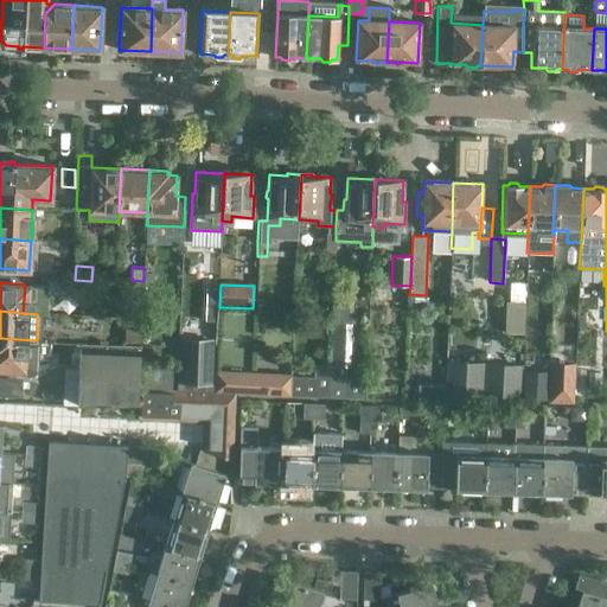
[(37,340),(0,338),(0,368),(30,370),(36,365),(37,340)]
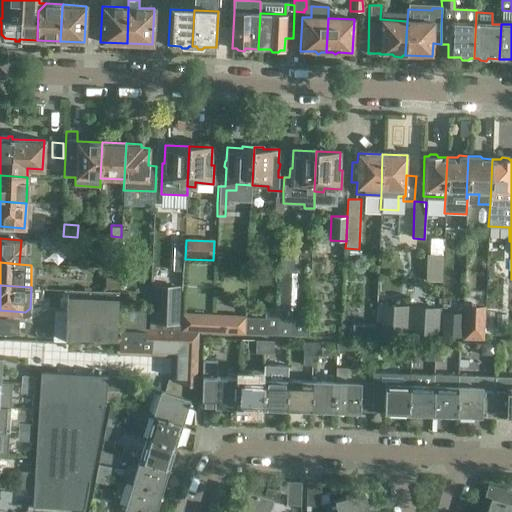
[(179,324),(180,287),(154,286),(152,323),(179,324)]
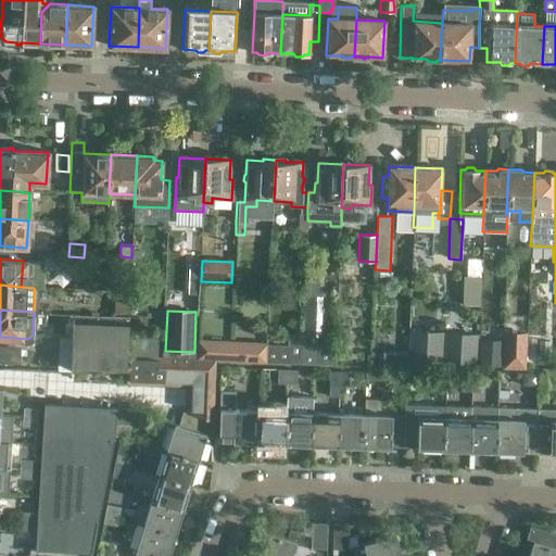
[(127,355),(128,356),(133,356),(133,317),(106,316),(106,321),(73,319),(71,366),(126,369),(127,355)]
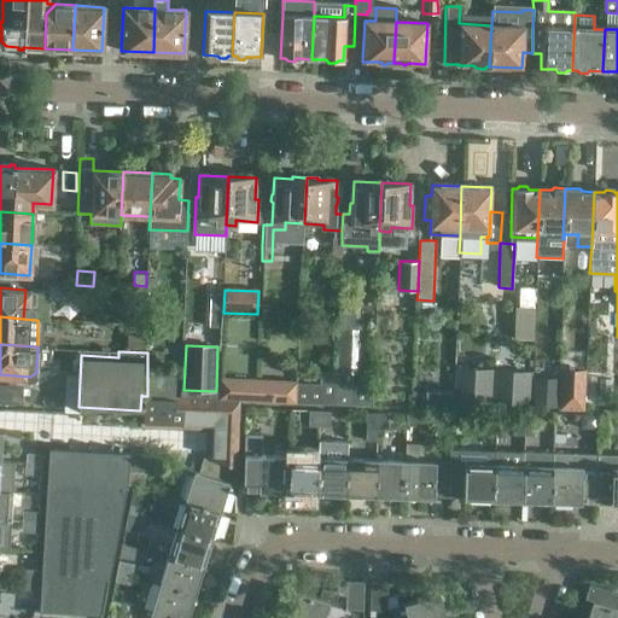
[(220,396),(234,397),(237,367),(221,366),(220,396)]
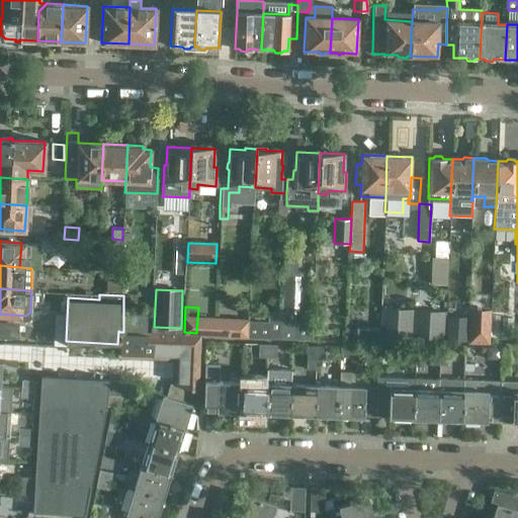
[(413,312),(381,310),(380,342),(412,344),(413,312)]
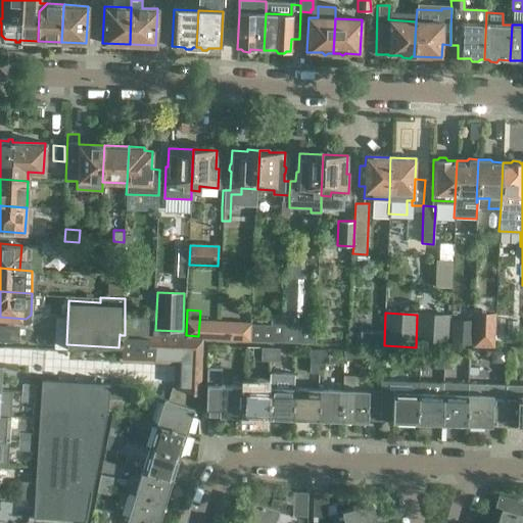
[(449,316),(417,315),(416,347),(447,349),(449,316)]
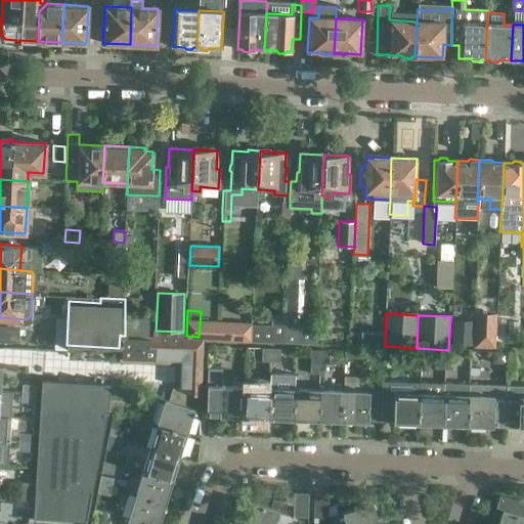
[(284,344),(285,317),(271,316),(270,325),(251,325),(250,341),(250,343),(284,344)]
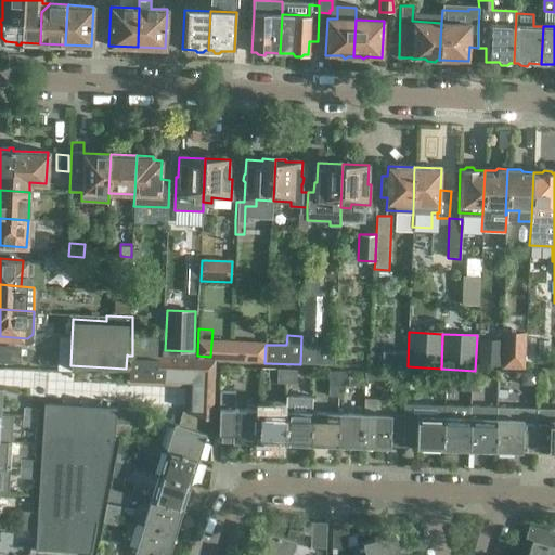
[(315,336),(301,336),(300,364),(334,365),(335,348),(315,347),(315,336)]
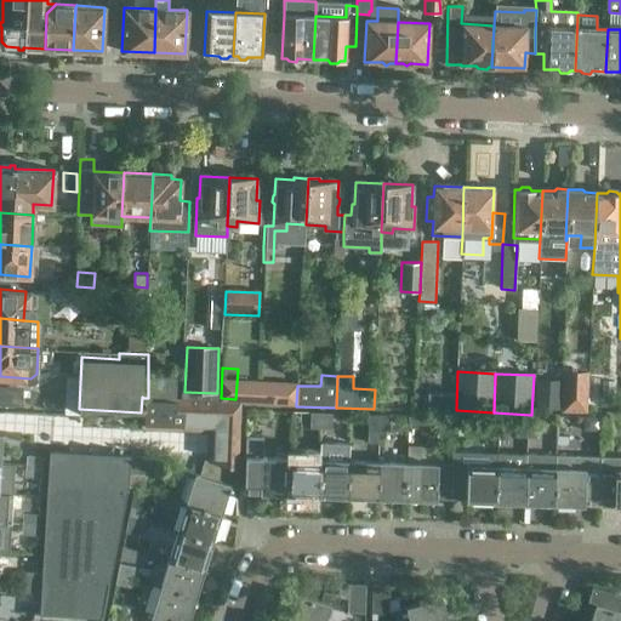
[(602,381),(602,397),(613,397),(614,382),(602,381)]
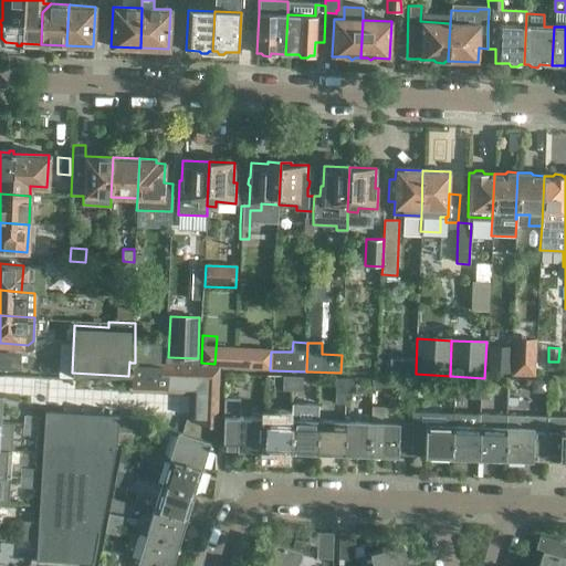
[(236,348),(234,367),(270,368),(271,352),(271,349),(236,348)]
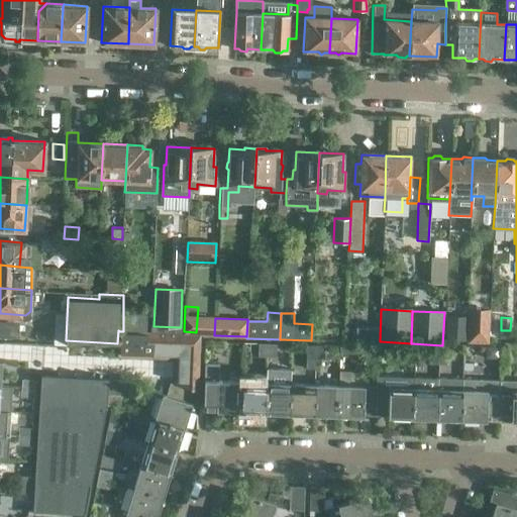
[(467,323),(467,340),(482,341),(483,323),(467,323)]
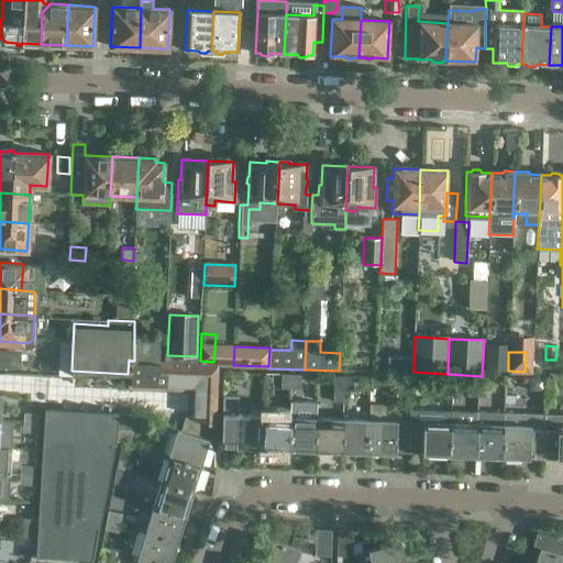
[(411,373),(412,357),(388,356),(387,373),(411,373)]
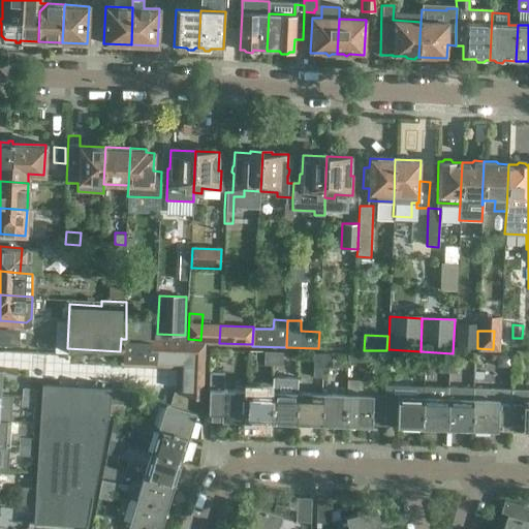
[(178,393),(177,394),(203,401),(205,342),(126,339),(122,339),(121,364),(179,366),(178,393)]
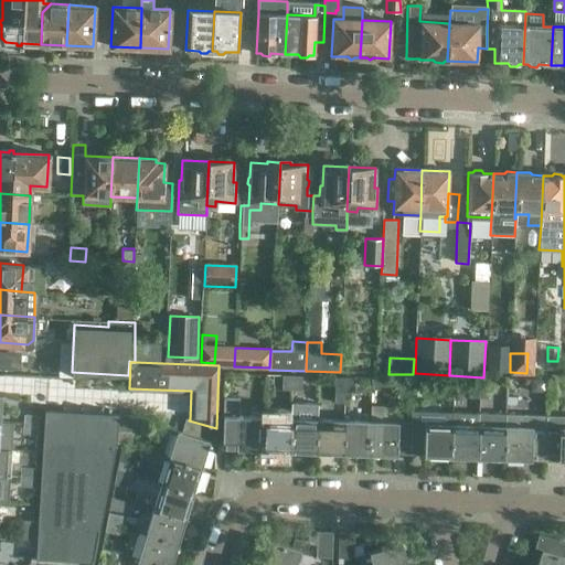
[(496,363),(494,377),(509,379),(509,364),(496,363)]
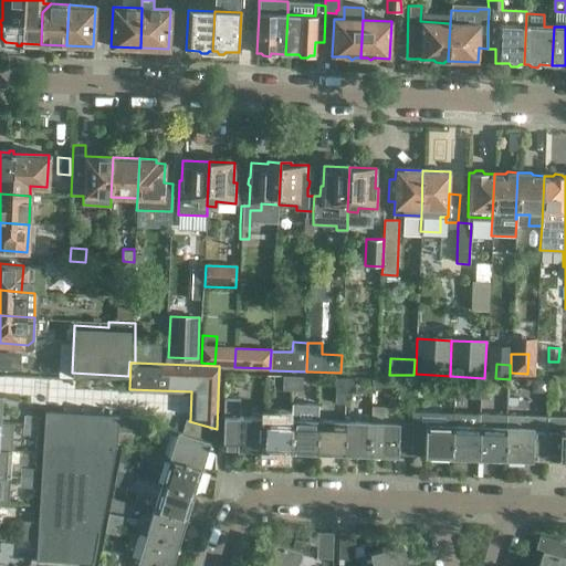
[(302,391),(303,377),(291,377),(290,390),(302,391)]
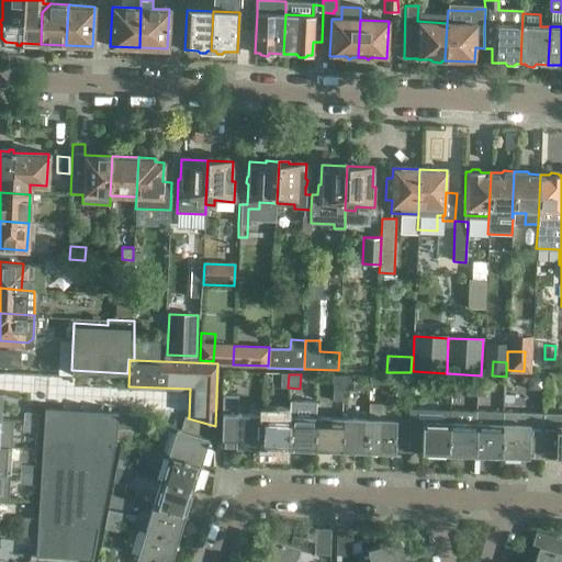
[(352,375),(340,375),(340,390),(352,391),(352,375)]
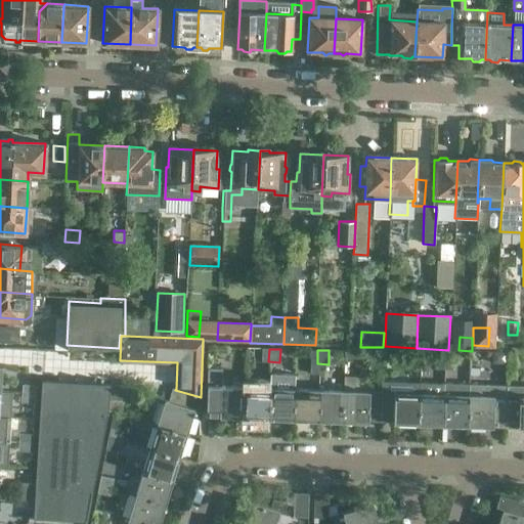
[(443,369),(443,355),(435,355),(435,368),(443,369)]
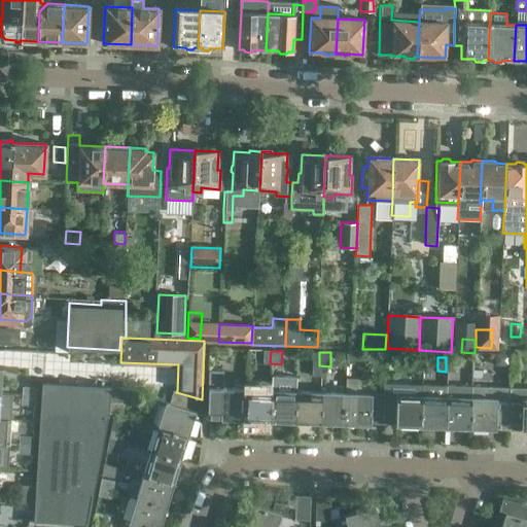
[(456,372),(456,358),(446,357),(446,372),(456,372)]
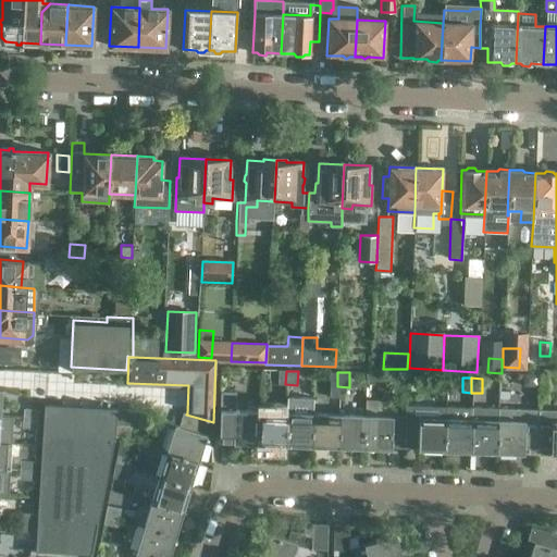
[(114,441),(115,425),(116,409),(44,405),(41,448),(37,515),(36,524),(36,534),(35,553),(36,554),(36,549),(90,553),(90,556),(91,556),(114,441)]
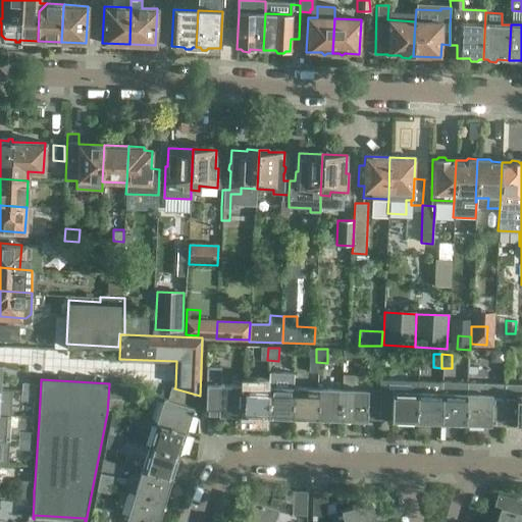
[(415,392),(414,422),(438,423),(440,393),(440,382),(416,381),(415,392)]
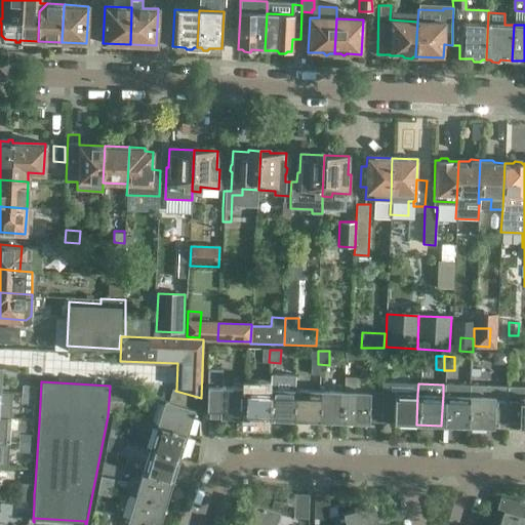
[(443,395),(441,426),(466,426),(467,386),(444,385),(443,385),(443,395)]
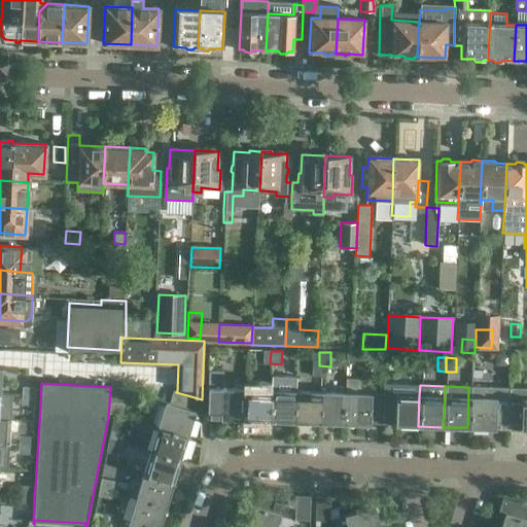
[(22,387),(22,394),(35,395),(36,387),(22,387)]
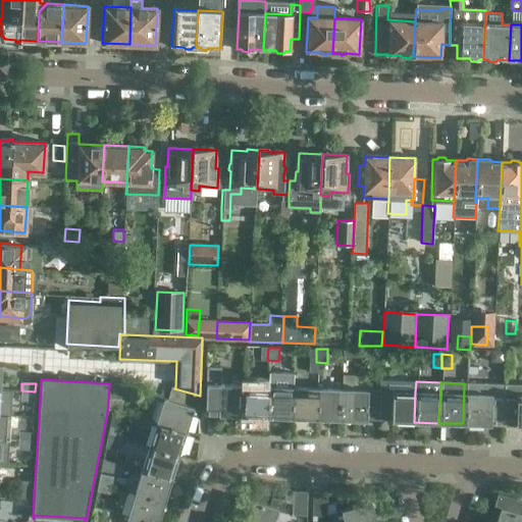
[(123,384),(109,383),(108,399),(123,399),(123,384)]
